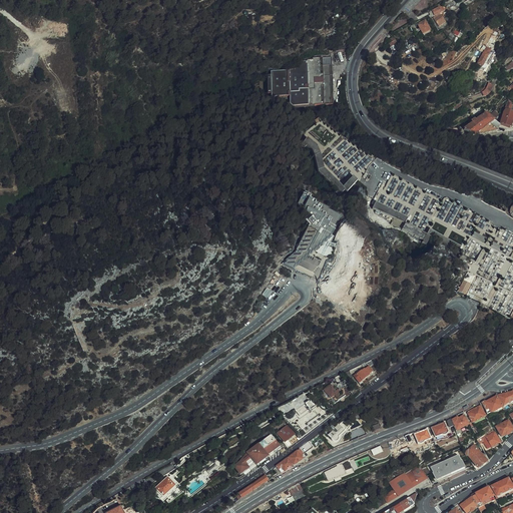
[(436,15),(445,10),(442,5),(433,10),(436,15)]
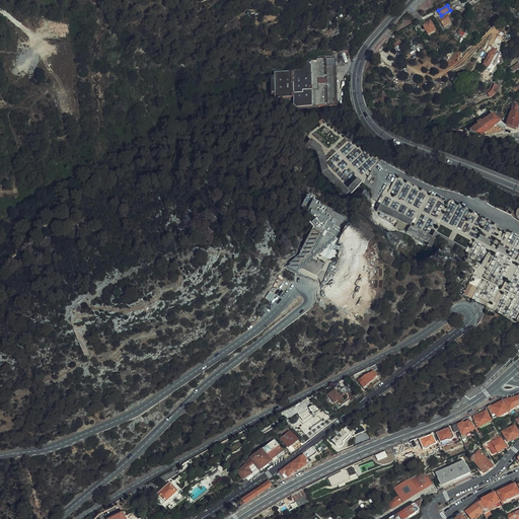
[(250,13),(248,14),(249,17),(251,16),(252,18),(262,13),(257,8),(256,10),(255,9),(249,12),(250,13)]
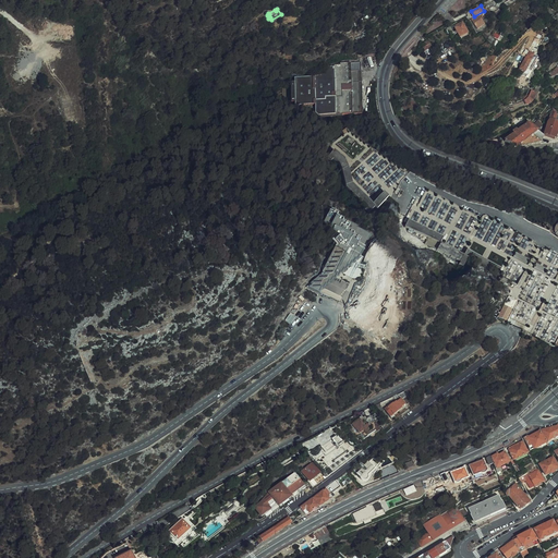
[(478,29),(485,24),(478,15),(472,21),(478,29)]
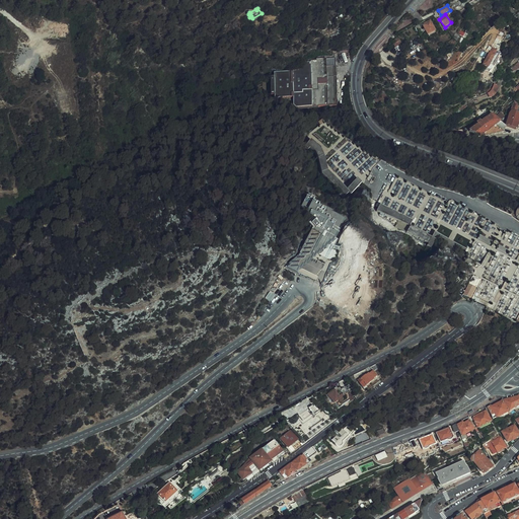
[(428,34),(436,30),(430,20),(423,24),(428,34)]
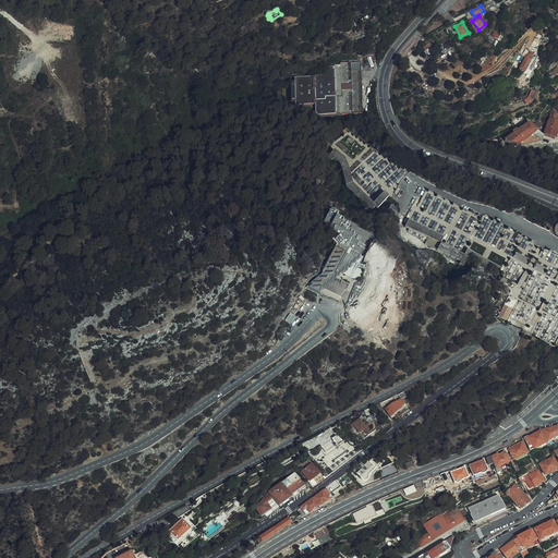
[(422,45),(425,51),(433,48),(429,40),(422,45)]
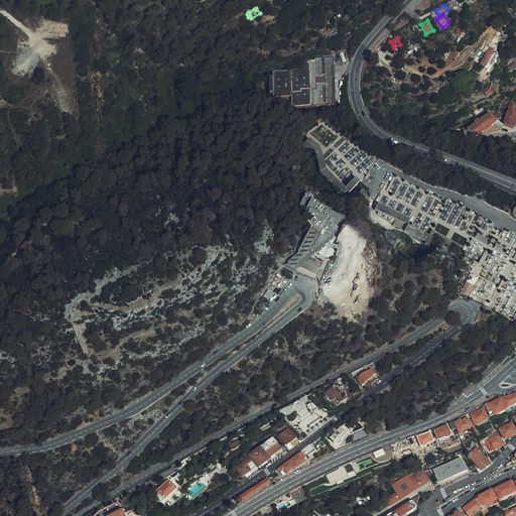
[(450,46),(455,42),(450,38),(445,41),(450,46)]
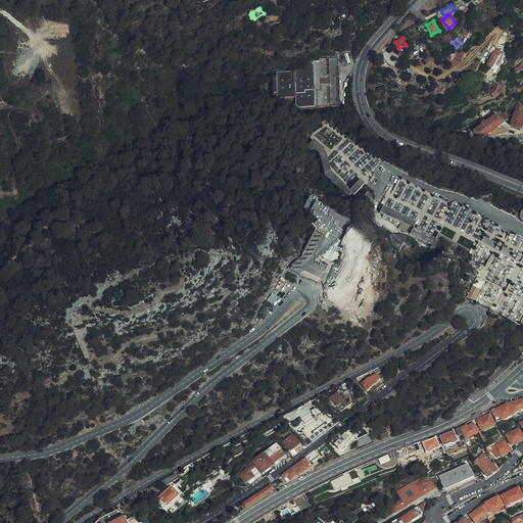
[(491,68),(501,51),(496,49),(487,65),(491,68)]
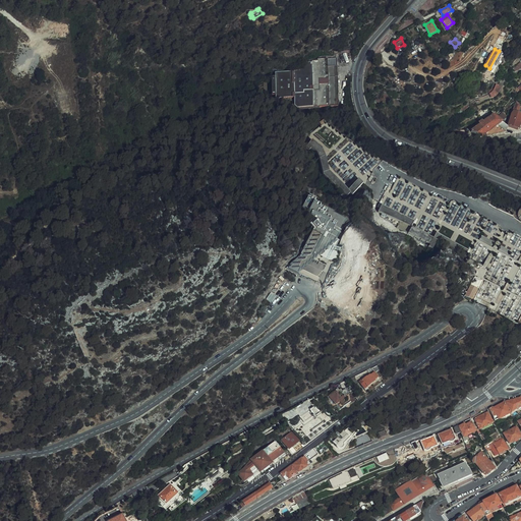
[(276,99),(295,98),(295,108),(339,107),(337,58),(317,59),(319,61),(312,61),(312,63),(302,63),(302,65),(297,66),(297,67),(293,67),(294,72),(275,72),(275,76),(272,76),(272,95),(276,95),(276,99)]
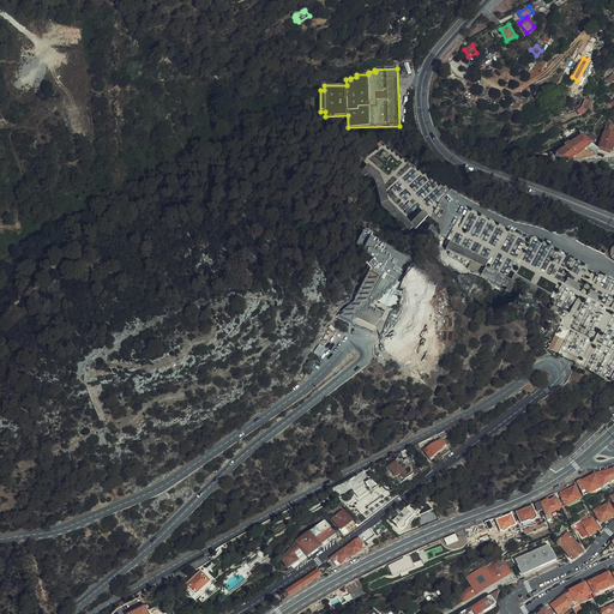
[(458,110),(452,108),(447,116),(455,120),(459,110),(458,110)]
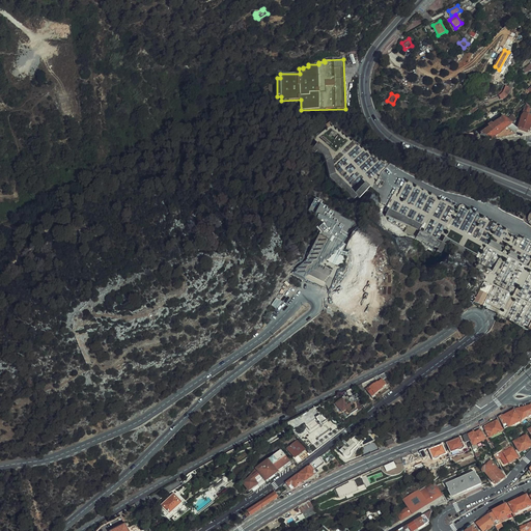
[(530,107),(527,103),(523,113),(524,114),(523,114),(518,128),(528,132),(530,132),(530,130),(530,123),(530,122),(530,107)]
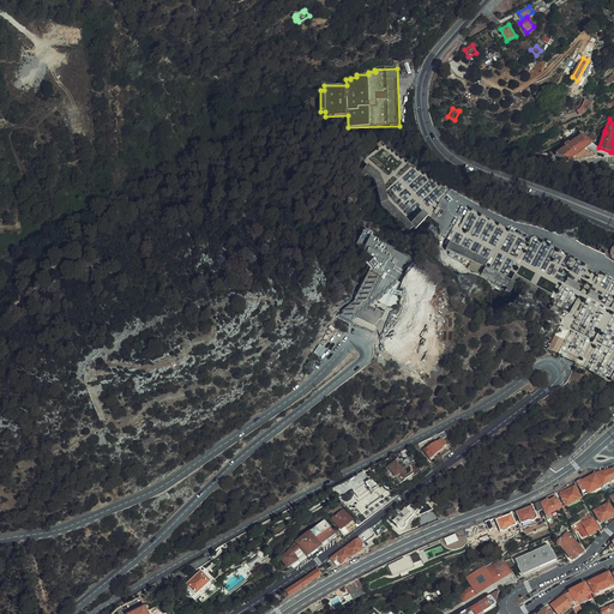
[(552,121),(545,127),(541,131),(543,133),(546,130),(553,124),(552,121)]
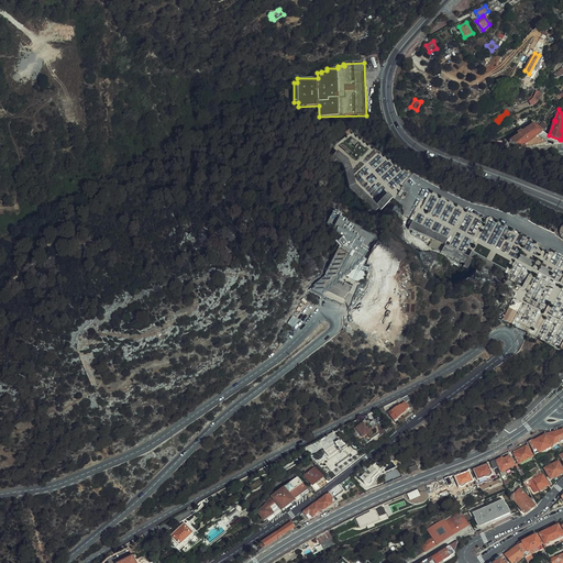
[(547,143),(549,138),(533,124),(522,132),(521,131),(519,132),(520,134),(516,136),(514,134),(510,138),(511,140),(510,141),(520,147),(547,143)]
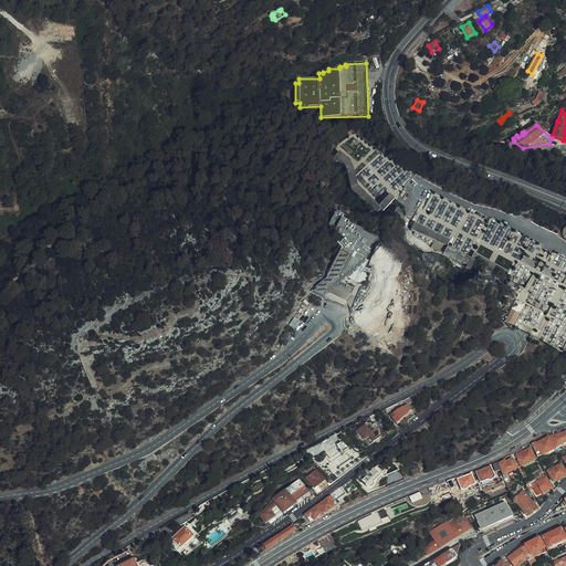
[(390,195),(379,206),(358,185),(355,169),(350,161),(341,152),(334,159),(338,163),(341,160),(343,158),(348,163),(346,166),(349,164),(352,170),(355,186),(353,187),(353,188),(354,189),(356,187),(376,207),(374,209),(371,211),(376,215),(381,208),(392,197),(390,195)]
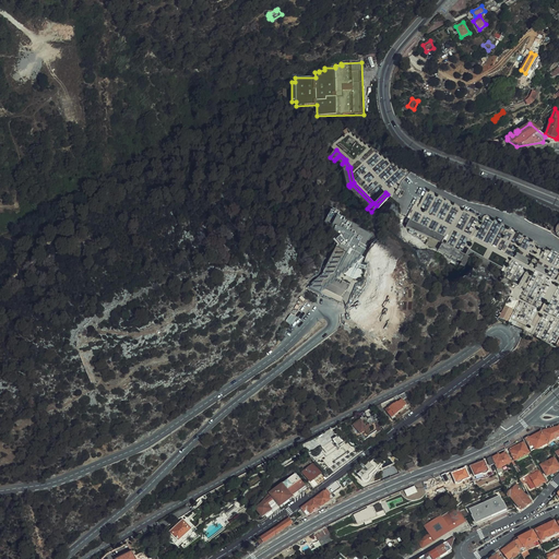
[(342,164),(345,170),(348,185),(351,183),(347,168),(345,162),(342,164)]
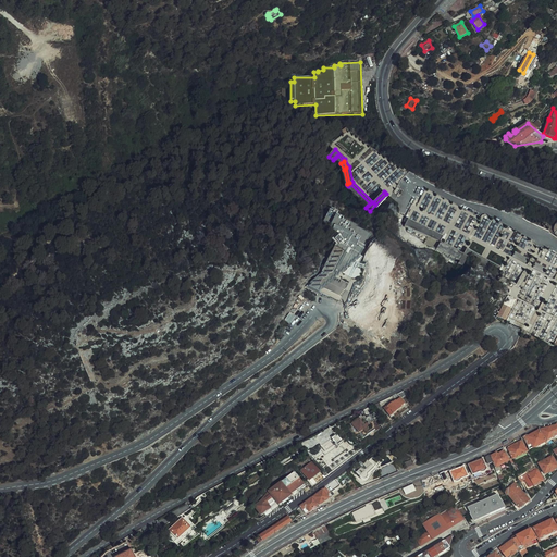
[(370,203),(350,184),(348,186),(368,206),(370,203)]
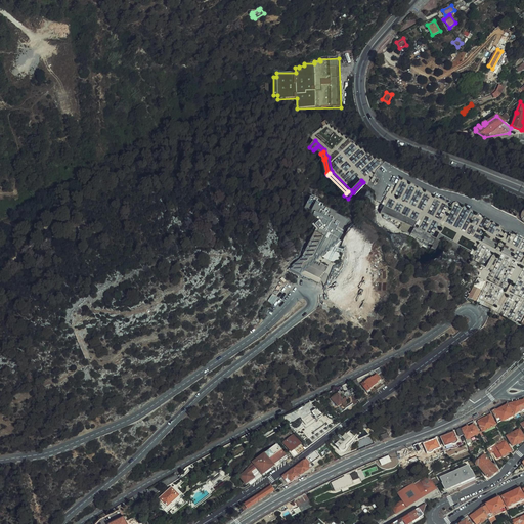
[(397,178),(386,203),(396,208),(399,206),(393,203),(396,202),(398,198),(404,195),(413,197),(413,202),(419,204),(421,210),(417,211),(406,206),(403,214),(418,220),(422,210),(431,205),(429,204),(426,197),(431,194),(419,188),(418,191),(411,190),(412,185),(410,182),(409,188),(406,190),(402,184),(405,182),(397,178)]
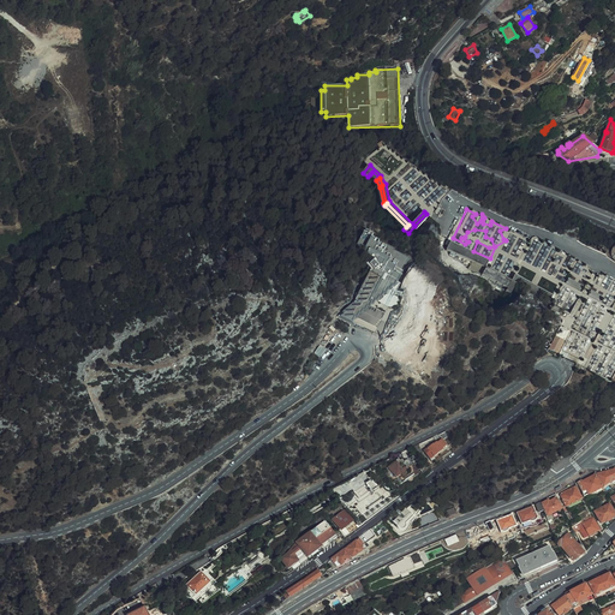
[(429,216),(427,214),(415,226),(417,228),(429,216)]
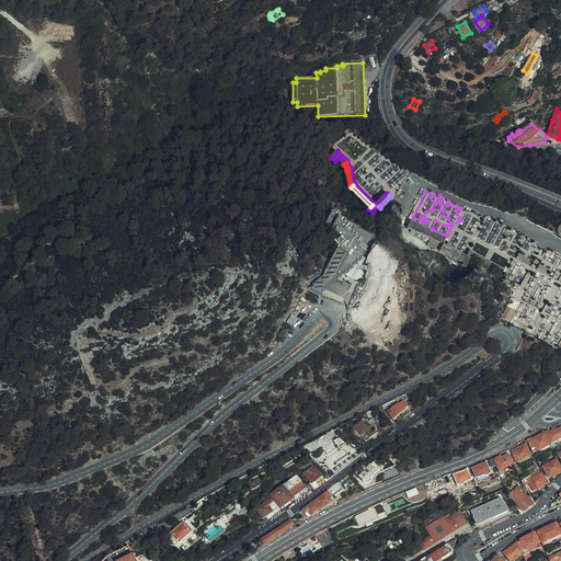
[(341,274),(343,275),(353,283),(356,275),(358,275),(361,272),(355,270),(356,266),(362,268),(364,270),(365,266),(367,266),(368,265),(368,264),(368,263),(368,262),(361,259),(364,253),(356,249),(358,245),(361,243),(346,235),(347,231),(350,229),(335,220),(338,217),(330,213),(328,216),(328,217),(324,222),(328,227),(327,229),(335,240),(334,241),(336,243),(335,244),(333,249),(350,259),(341,274)]
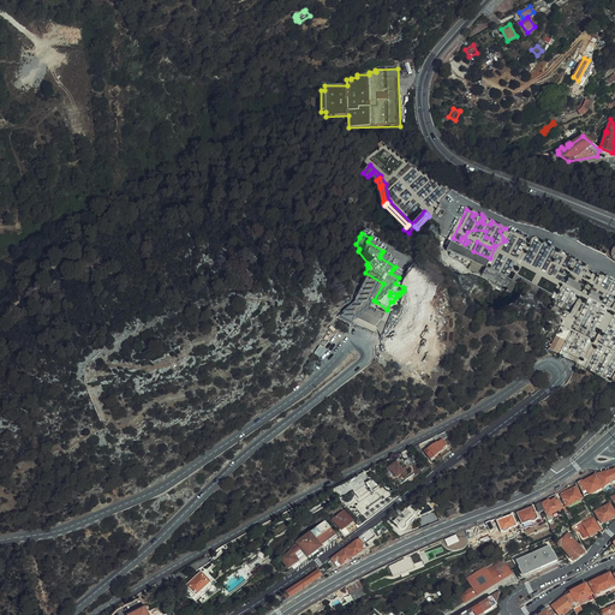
[(452,242),(451,245),(488,264),(489,262),(452,242)]
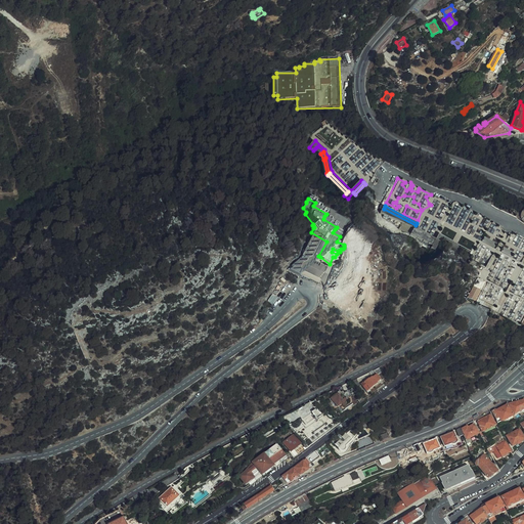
[(416,225),(384,209),(382,211),(415,228),(416,225)]
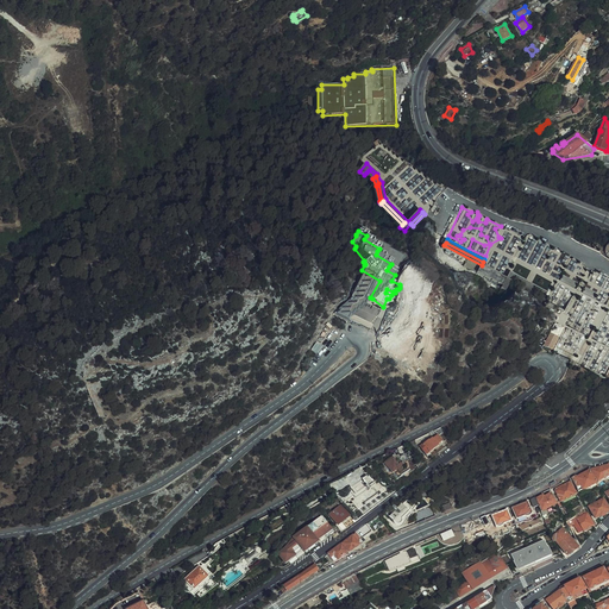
[(482,265),(479,269),(506,282),(504,286),(503,287),(509,289),(513,282),(508,278),(482,265)]
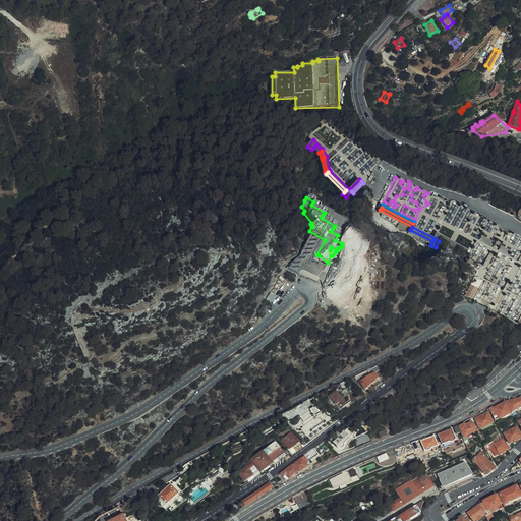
[(432,241),(410,230),(409,232),(431,244),(432,241)]
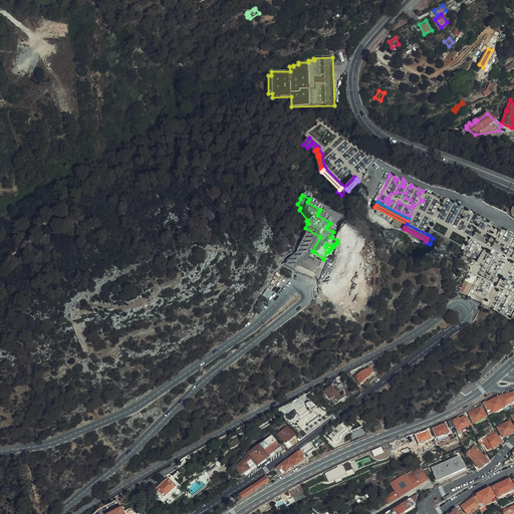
[(310,259),(314,252),(312,251),(320,237),(305,228),(296,254),(284,264),(294,270),(296,266),(298,267),(300,264),(303,264),(304,260),(306,261),(308,258),(310,259)]
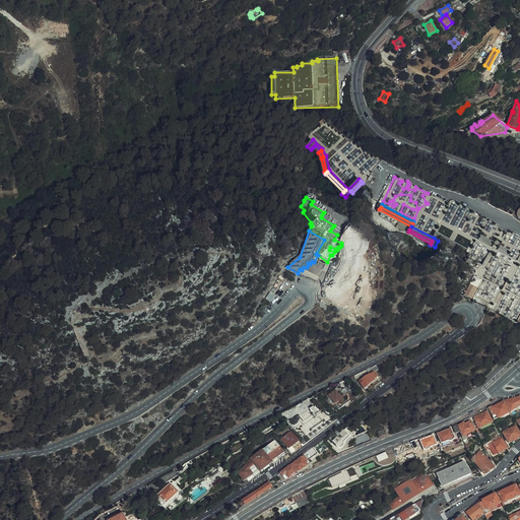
[(437,233),(435,235),(468,253),(469,250),(437,233)]
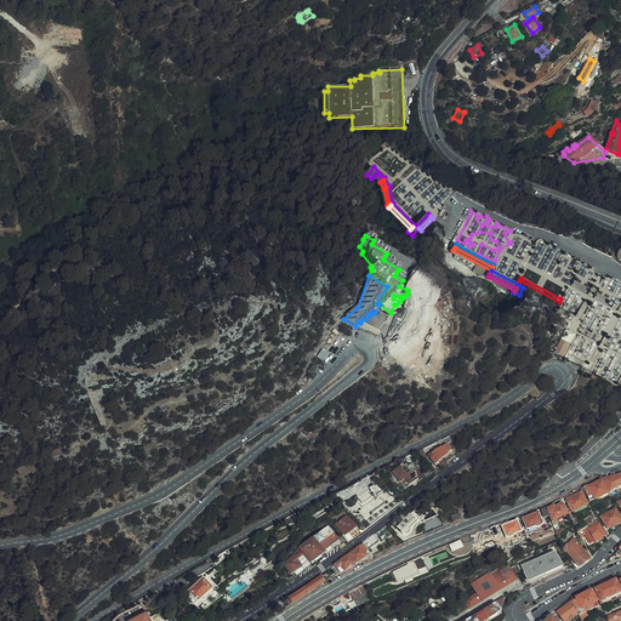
[(559,302),(519,280),(518,284),(523,288),(557,306),(559,302)]
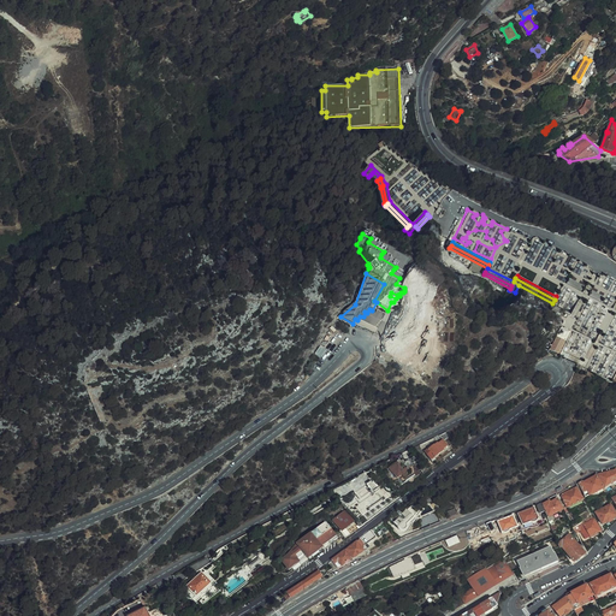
[(569,285),(582,291),(585,288),(570,282),(569,285)]
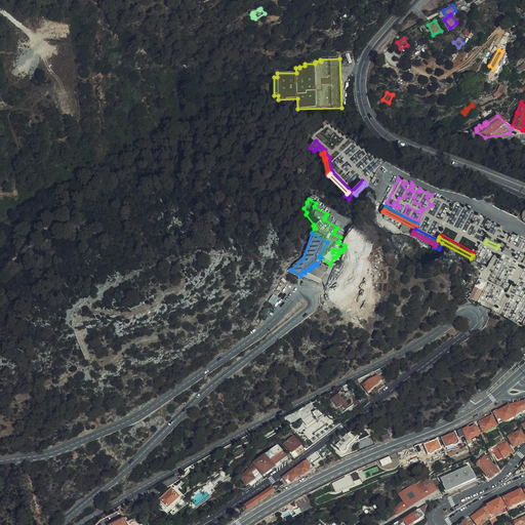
[(485,290),(484,291),(478,288),(472,298),(481,304),(487,291),(486,290),(490,282),(482,278),(478,286),(485,290)]
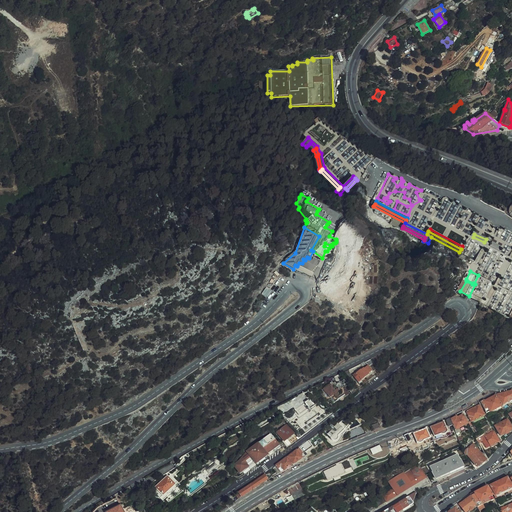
[(372,371),(365,362),(360,364),(364,368),(361,370),(353,375),(358,383),(368,375),(368,374),(372,371)]
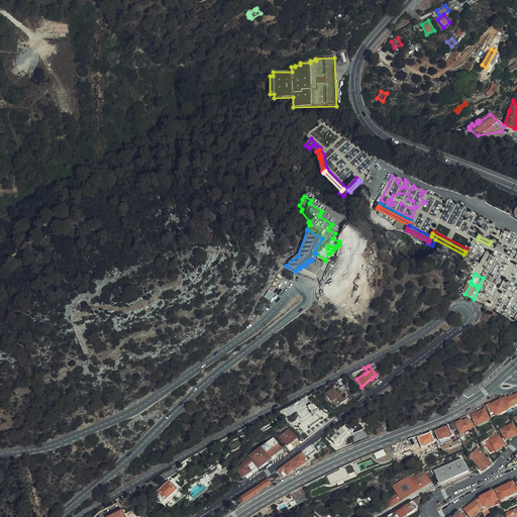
[(347,376),(350,381),(352,384),(355,381),(352,377),(352,374),(347,376)]
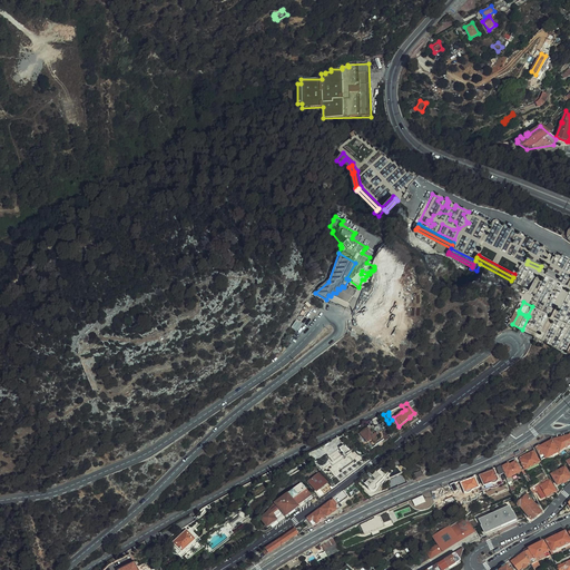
[(396,434),(389,423),(386,420),(376,428),(374,425),(370,429),(367,425),(354,434),(357,440),(362,436),(369,445),(371,444),(375,450),(396,434)]
